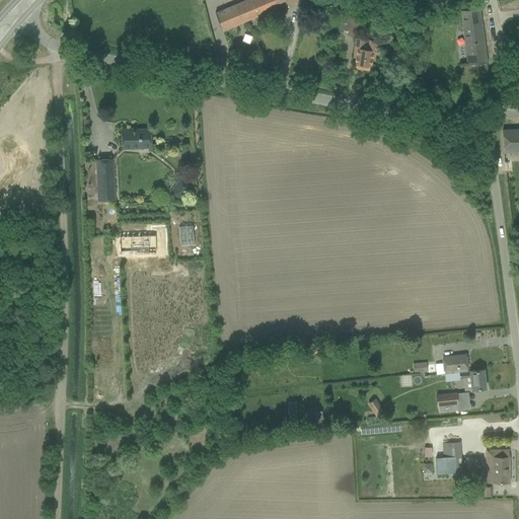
[(245,0),(214,13),(221,31),(247,20),(244,13),(253,9),(249,0),(245,0)]
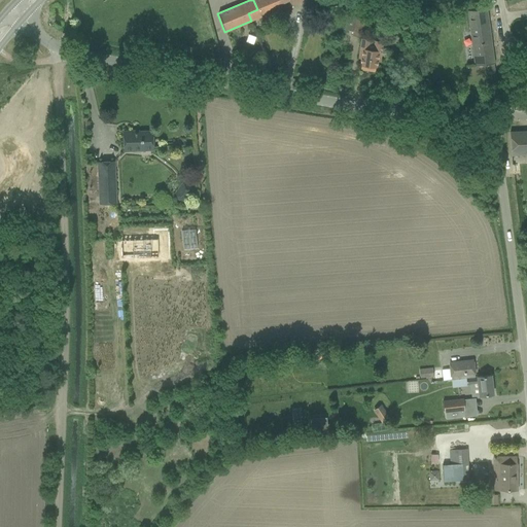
[(248,13),(251,21),(280,8),(278,4),(288,0),(289,0),(292,5),(304,1),(303,0),(253,0),(257,9),(248,13)]
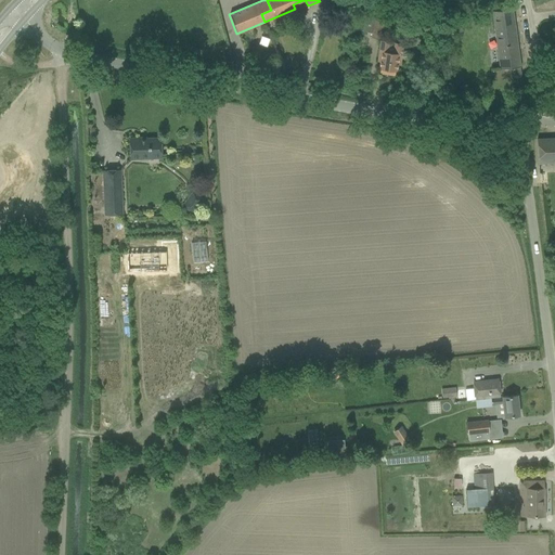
[(372,37),(382,38),(384,20),(386,7),(384,4),(366,10),(363,31),(373,33),(372,37)]
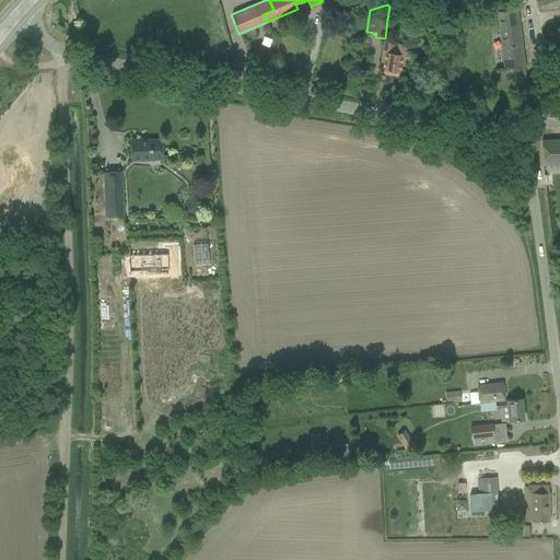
[(395,6),(395,14),(408,14),(408,6),(395,6)]
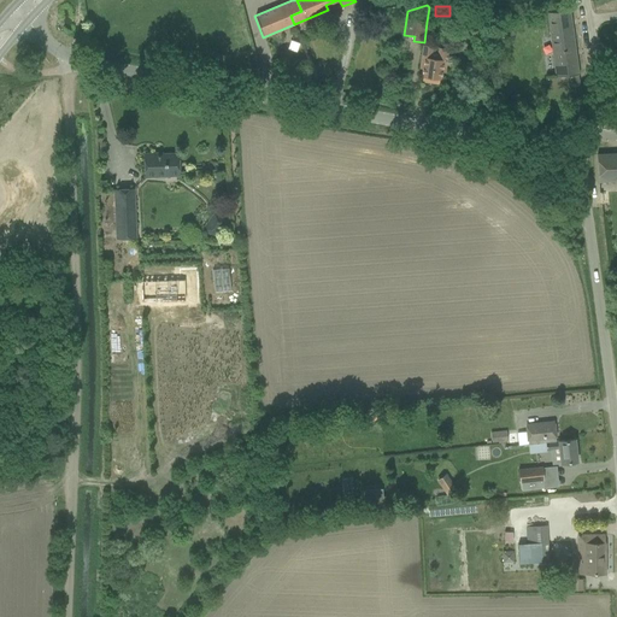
[(547,77),(548,89),(580,86),(570,11),(547,12),(556,76),(547,77)]
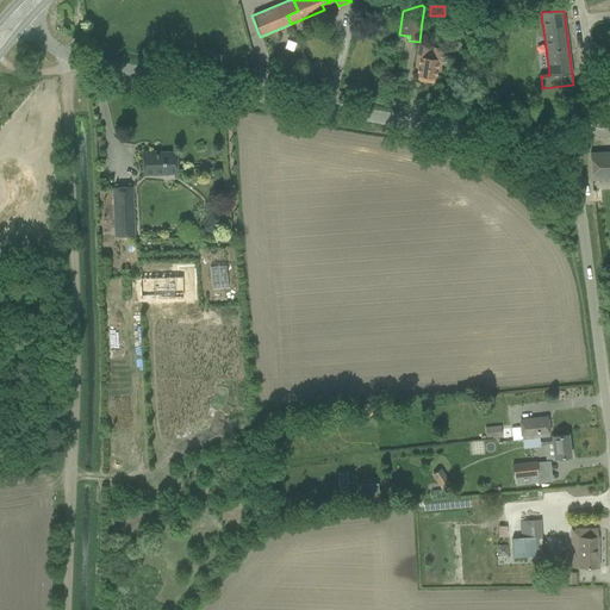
[(489,27),(505,26),(504,17),(487,18),(489,27)]
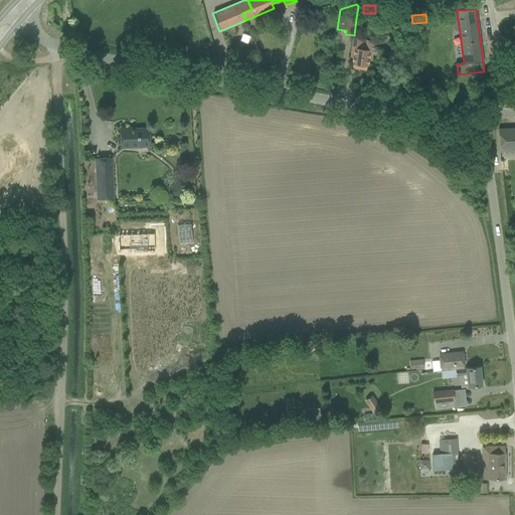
[(352,67),(366,69),(367,66),(368,59),(371,60),(374,41),(353,38),(350,57),(353,57),(352,64),(353,64),(352,67)]
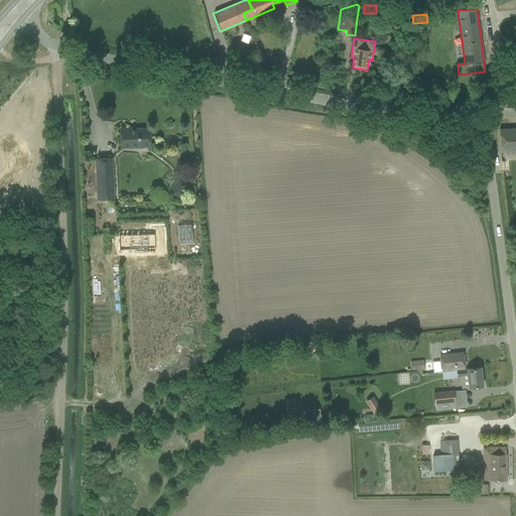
[(121,129),(122,148),(150,146),(149,128),(136,129),(136,128),(121,129)]
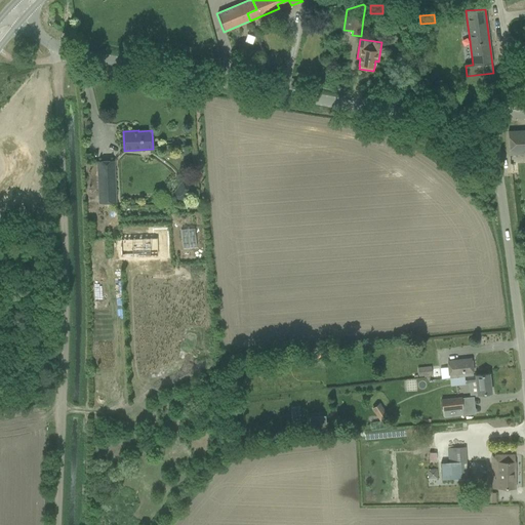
[(524,130),(508,132),(509,155),(524,153),(524,130)]
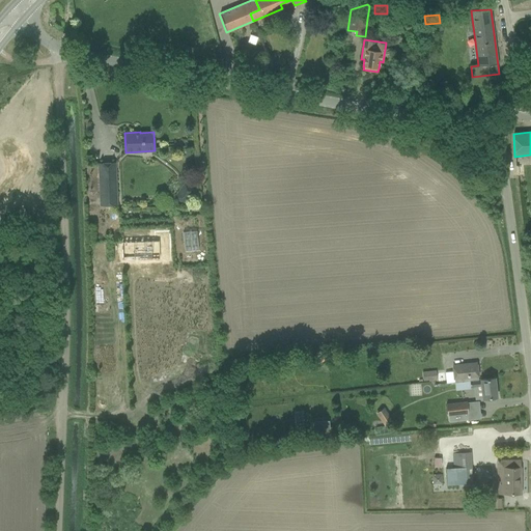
[(115,163),(99,164),(101,205),(117,204),(115,163)]
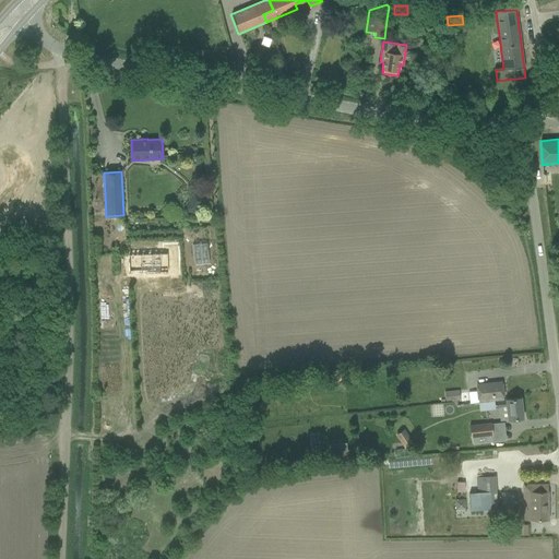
[(182,207),(194,215),(205,200),(193,191),(182,207)]
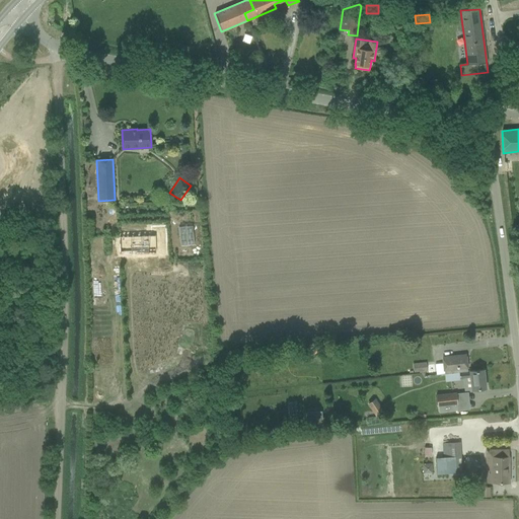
[(155,235),(119,236),(119,254),(155,253),(155,235)]
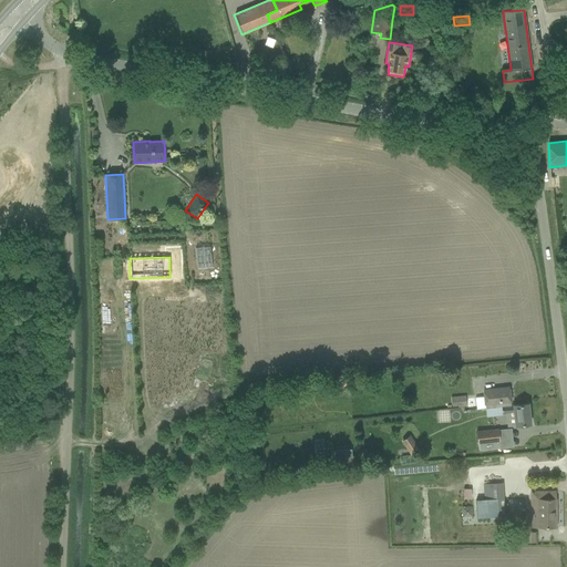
[(484,391),(485,409),(501,406),(511,405),(509,388),(484,391)]
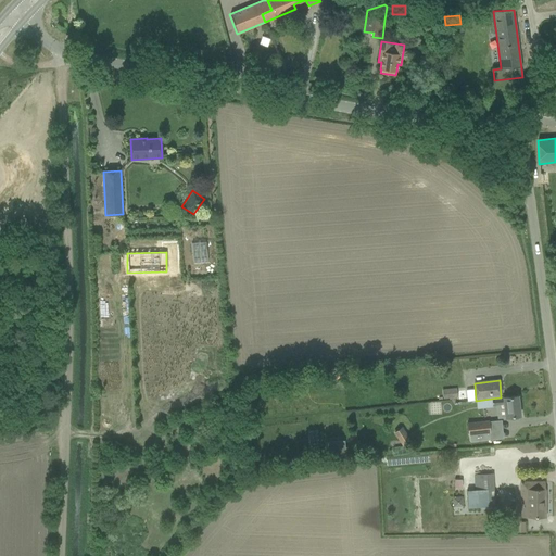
[(443,390),(444,399),(457,397),(456,388),(443,390)]
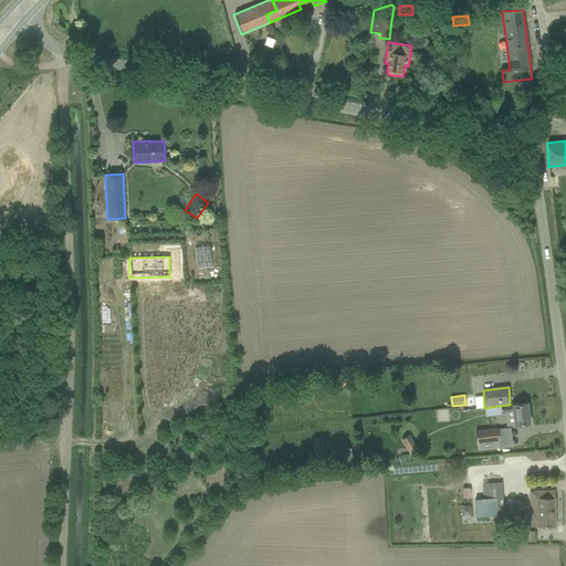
[(506,416),(507,426),(530,423),(527,404),(510,405),(500,406),(501,413),(513,412),(513,416),(506,416)]
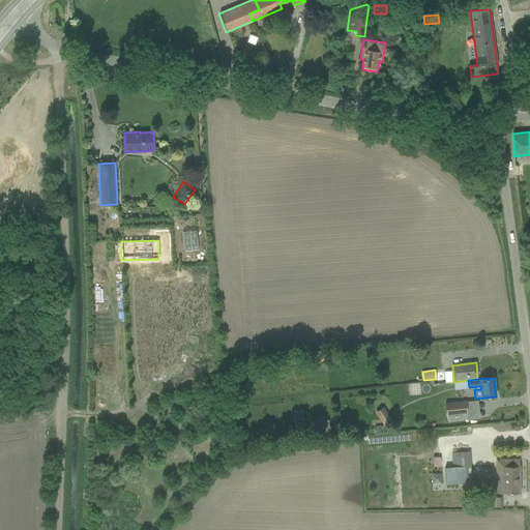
[(445,403),(446,415),(467,413),(466,401),(445,403)]
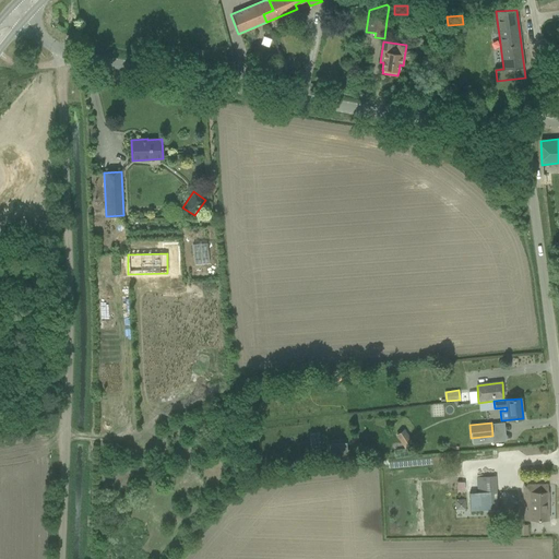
[(397,435),(396,436),(406,451),(407,450),(415,445),(404,430),(397,435)]
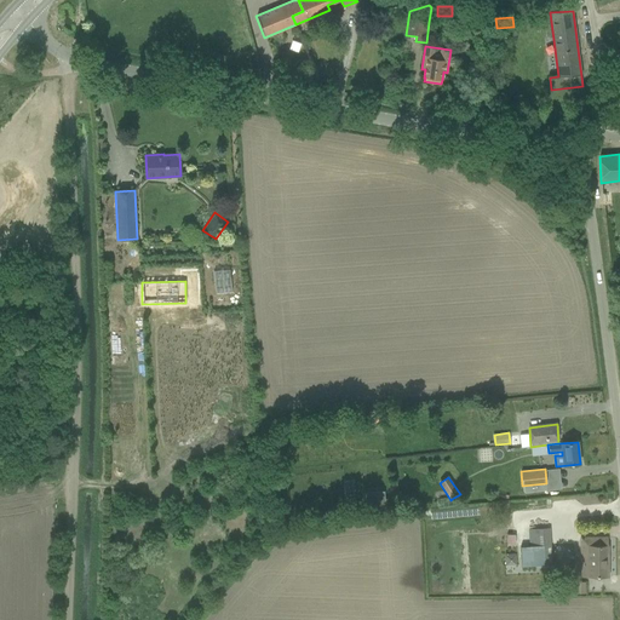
[(528,545),(518,545),(518,566),(551,564),(550,527),(527,528),(528,545)]
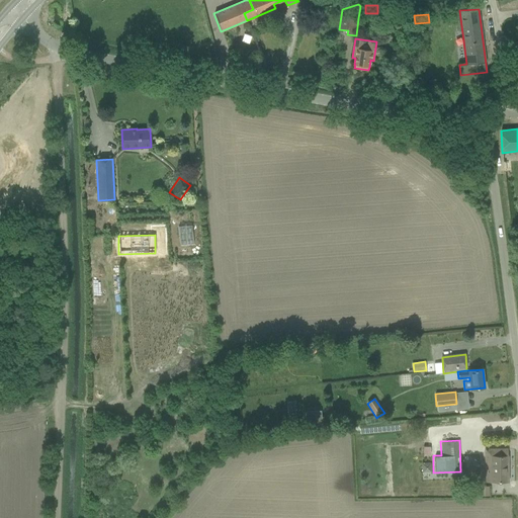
[(484,470),(484,482),(508,482),(508,449),(486,449),(486,470),(484,470)]
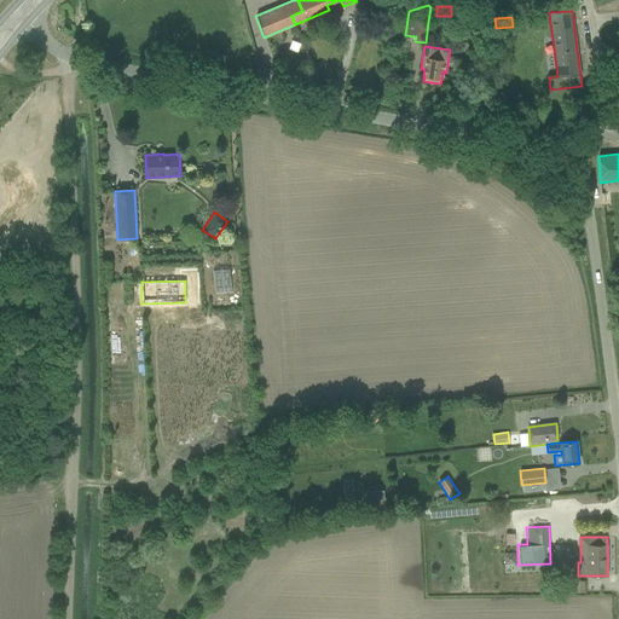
[(515,553),(504,554),(504,563),(515,562),(515,553)]
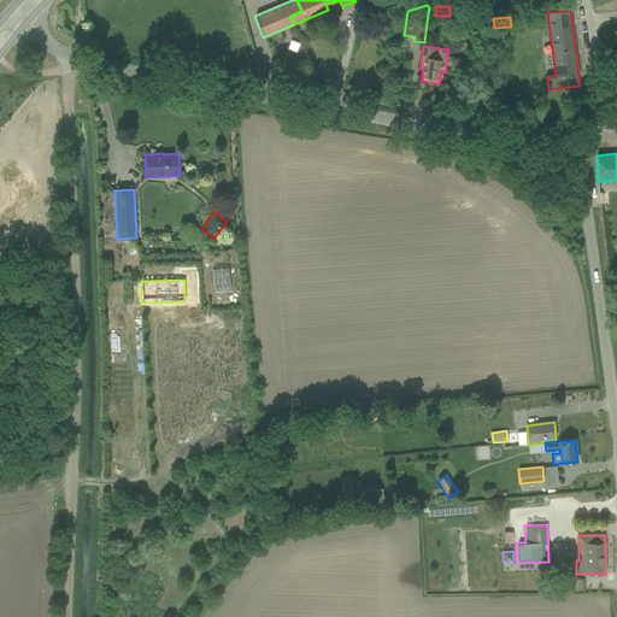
[(582,579),(571,579),(571,591),(582,591),(582,579)]
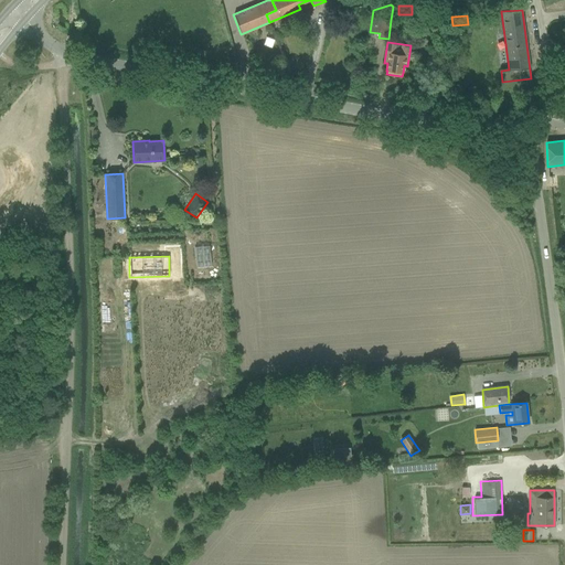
All buildings are outlined.
